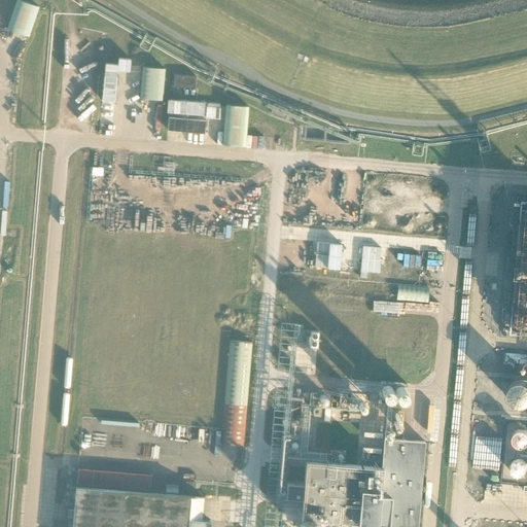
[(16,0),(7,29),(29,36),(39,6),(20,0),(16,0)]
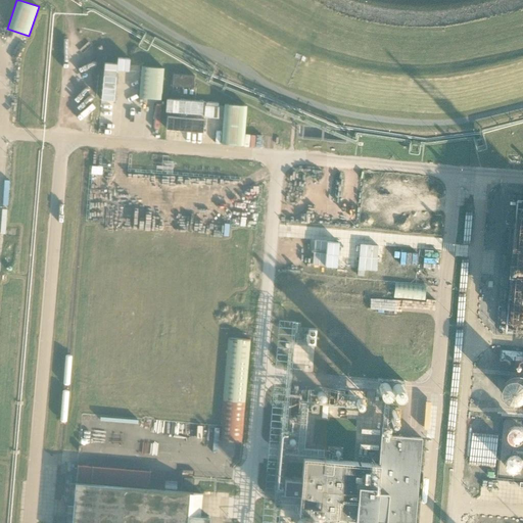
[(119,100),(123,64),(108,62),(104,99),(119,100)]
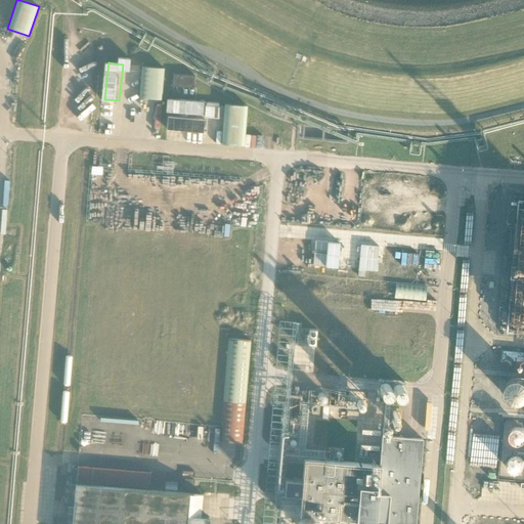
[(139,97),(162,99),(164,68),(142,66),(139,97)]
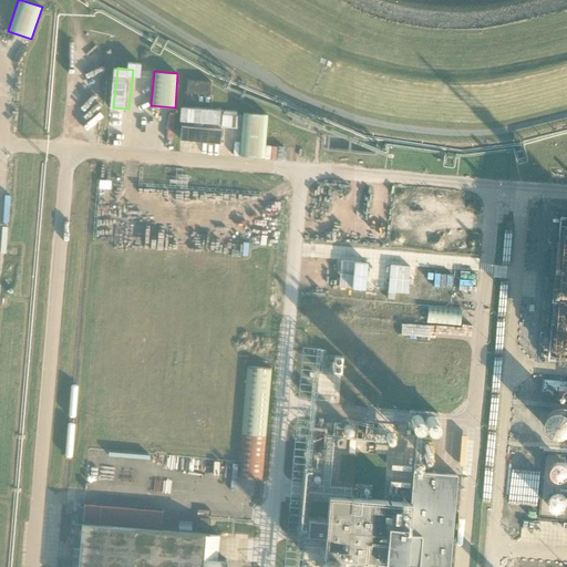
[(187,93),(209,94),(210,82),(188,80),(187,93)]
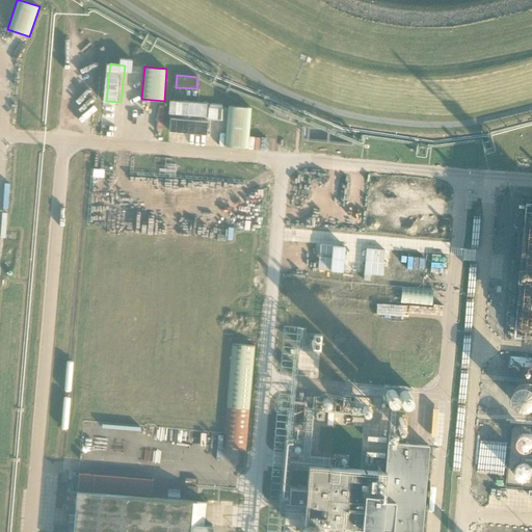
[(82,115),(97,115),(97,97),(82,97),(82,115)]
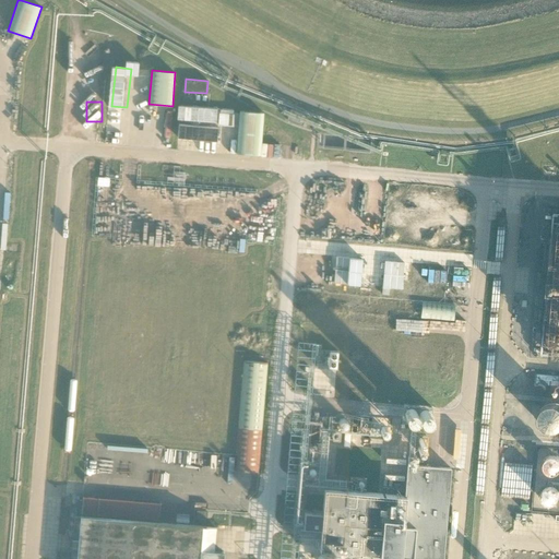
[(177,118),(216,121),(217,108),(178,105),(177,118)]
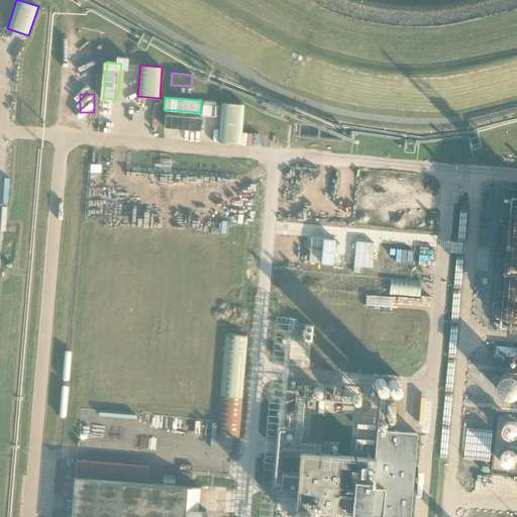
[(266,110),(280,115),(284,105),(270,100),(266,110)]
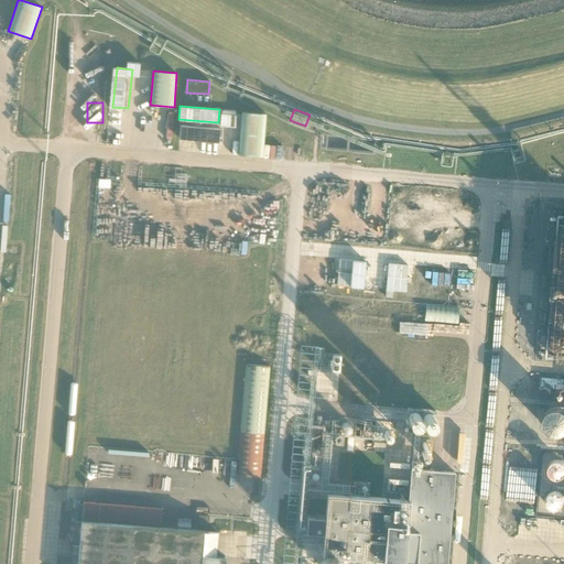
[(219,126),(240,128),(240,114),(235,114),(236,111),(223,110),(221,114),(220,114),(219,126)]
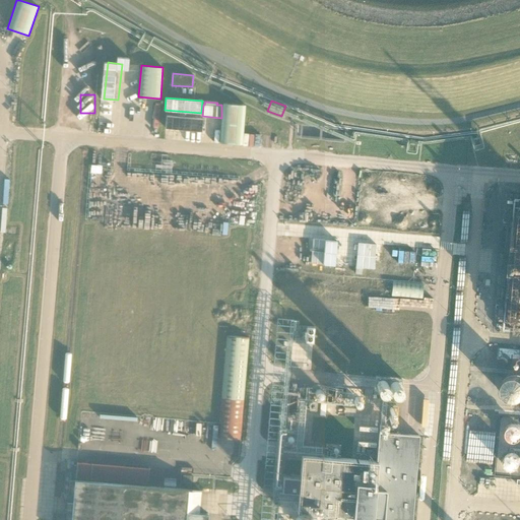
[(242,144),(245,105),(222,103),(219,142),(242,144)]
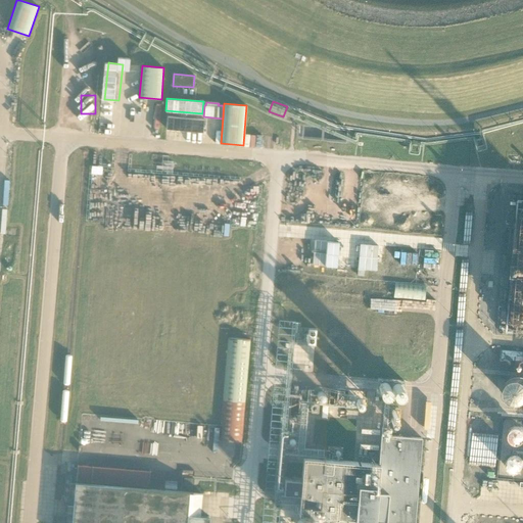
[(165,129),(202,132),(203,119),(168,115),(165,129)]
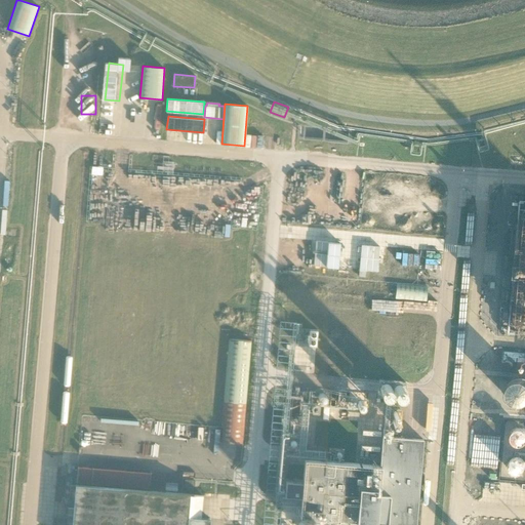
[(524,201),(514,200),(512,232),(524,233),(522,258),(509,257),(507,284),(520,285),(518,305),(505,304),(501,337),(517,338),(518,322),(524,322),(524,201)]
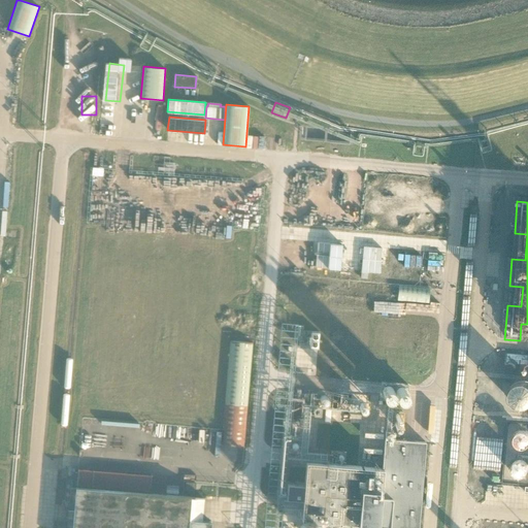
[(510,249),(510,236),(497,236),(497,249),(510,249)]
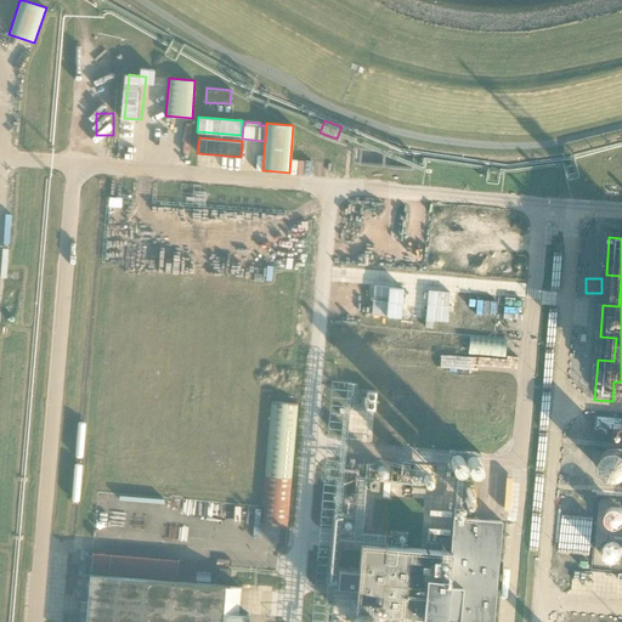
[(374,286),(372,315),(401,317),(403,288),(374,286)]
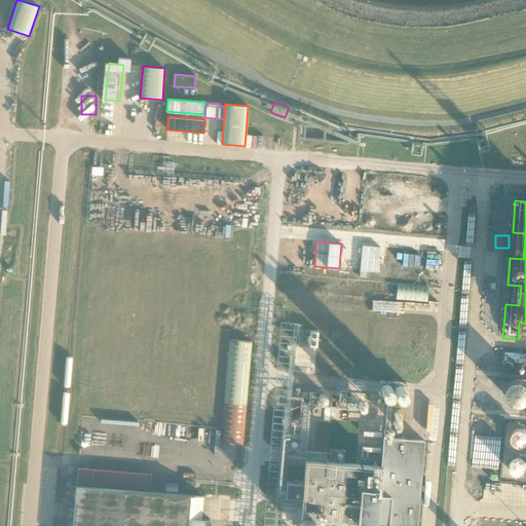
[(362,245),(360,276),(366,276),(366,270),(378,271),(380,247),(362,245)]
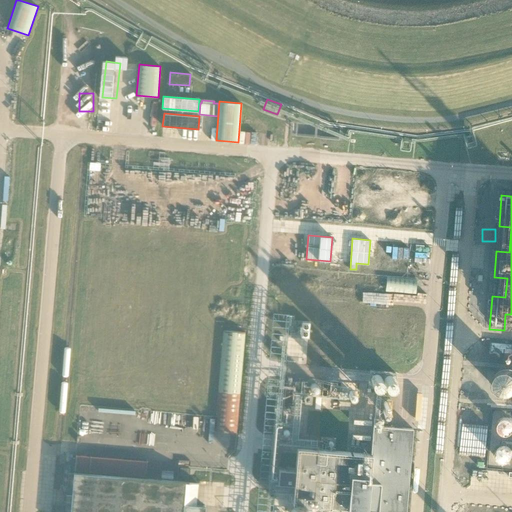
[(239,240),(238,252),(252,253),(253,240),(239,240)]
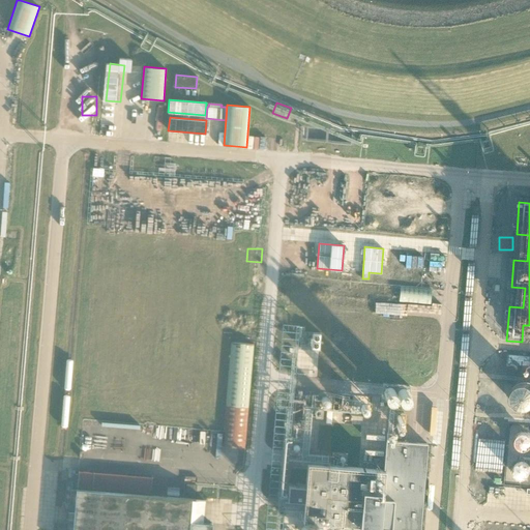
[(399,301),(430,304),(432,289),(401,286),(399,301)]
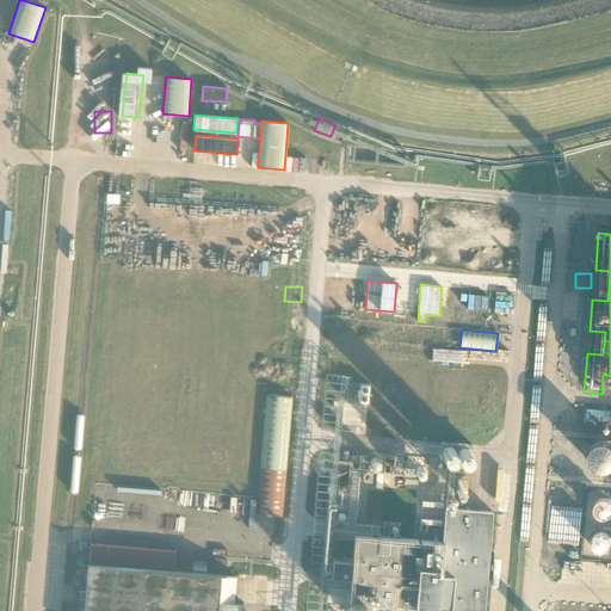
[(359,401),(369,402),(370,384),(360,383),(359,401)]
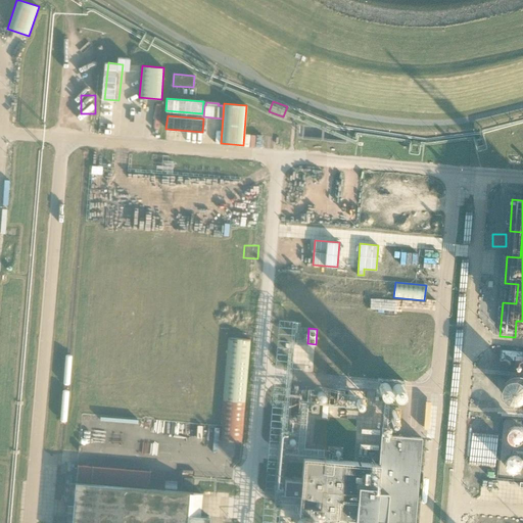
[(220,439),(242,441),(250,339),(228,337),(220,439)]
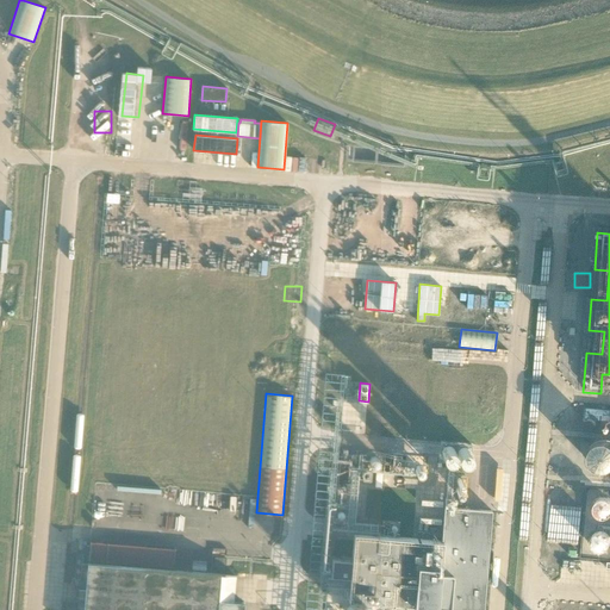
[(585,421),(585,408),(574,408),(574,421),(585,421)]
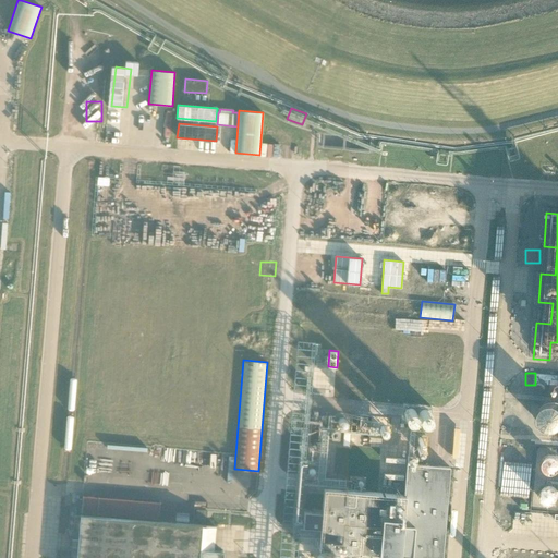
[(547,424),(557,424),(557,398),(546,399),(547,424)]
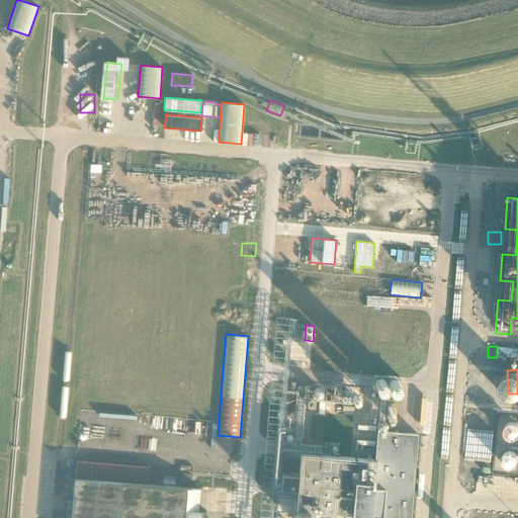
[(373,390),(401,392),(402,376),(374,374),(373,390)]
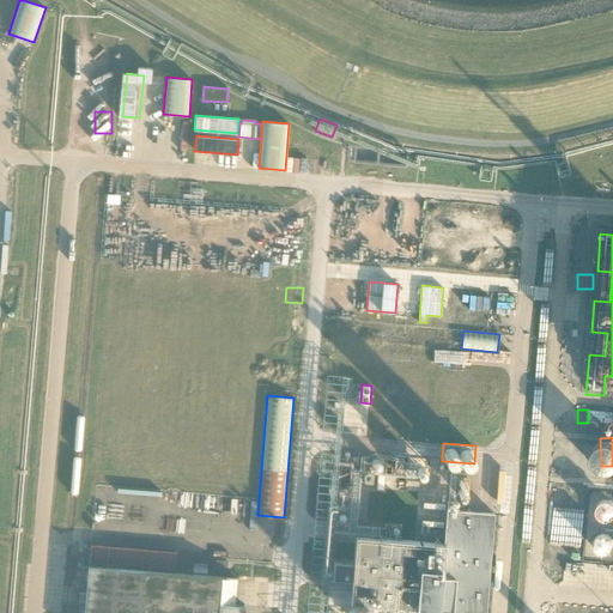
[(377,456),(376,456),(375,456),(374,456),(372,457),(371,457),(370,459),(370,460),(369,461),(369,462),(369,463),(369,465),(369,466),(369,467),(369,468),(370,468),(370,469),(371,471),(372,471),(374,472),(375,472),(376,472),(377,472),(378,472),(380,472),(381,471),(382,469),(383,469),(383,468),(384,467),(384,466),(384,465),(384,463),(384,462),(383,461),(383,460),(383,459),(382,459),(381,457),(380,456),(378,456),(377,456)]
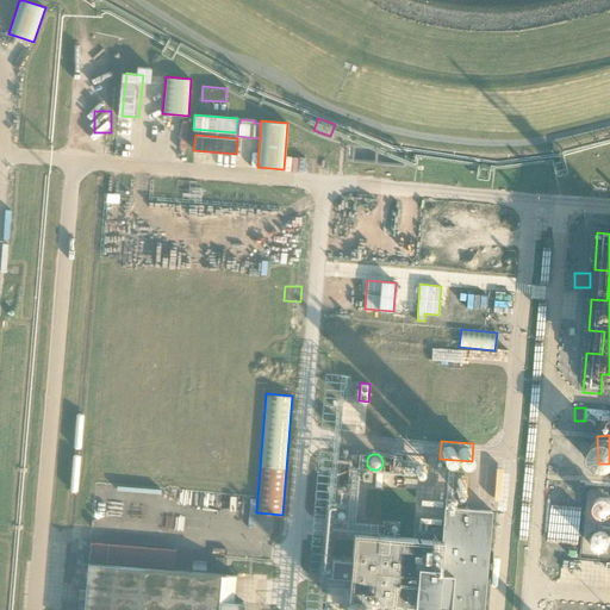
[(597,510),(609,515),(609,492),(604,491),(597,510)]
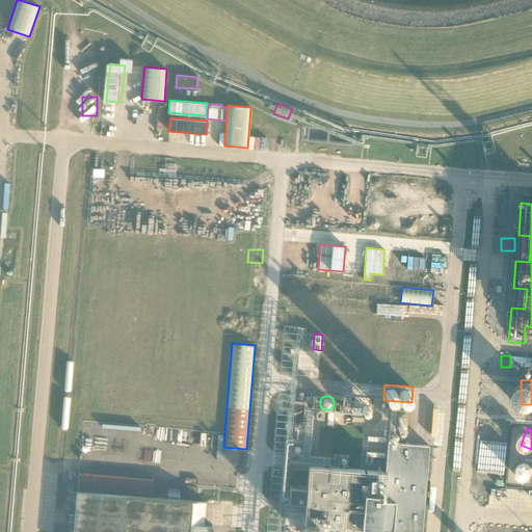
[(422,531),(429,446),(397,443),(398,435),(389,434),(386,471),(307,464),(306,489),(290,487),(289,502),(303,504),(302,524),(342,527),(341,531),(380,531),(381,530),(401,531),(400,531),(422,531)]
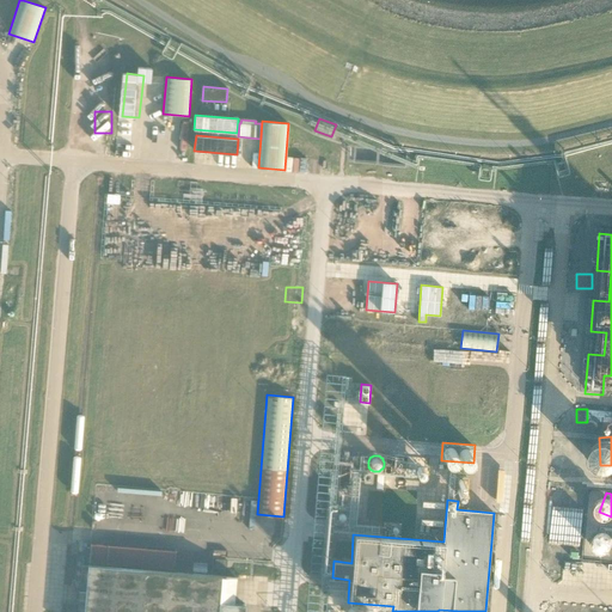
[(588,558),(611,556),(611,530),(597,531),(598,544),(587,545),(588,558)]
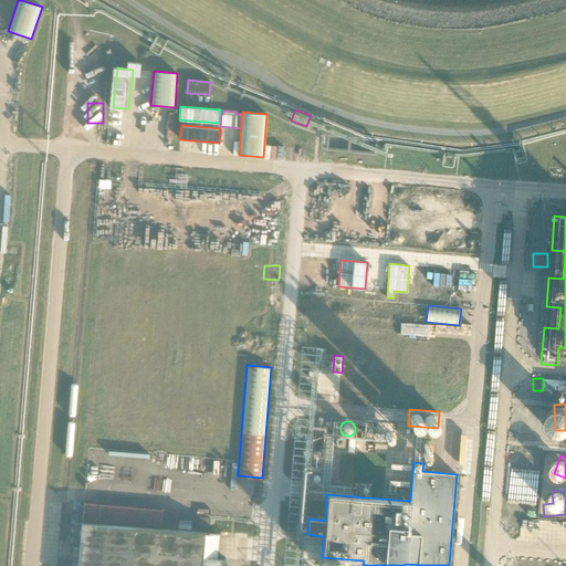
[(83,521),(165,528),(167,513),(85,505),(83,521)]
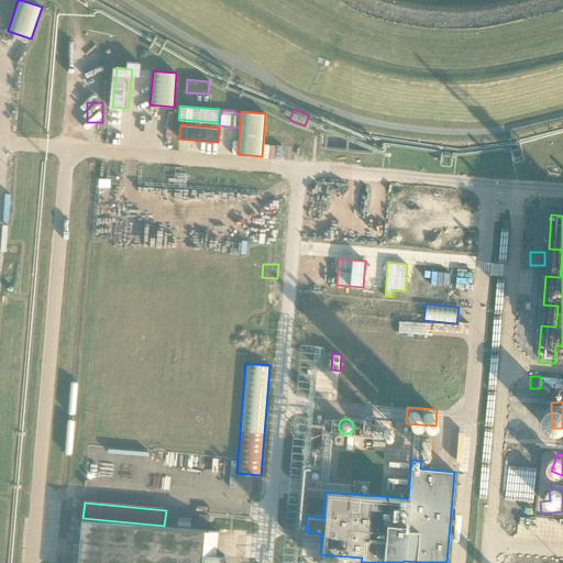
[(202,533),(81,522),(78,562),(220,562),(220,561),(200,559),(202,533)]
